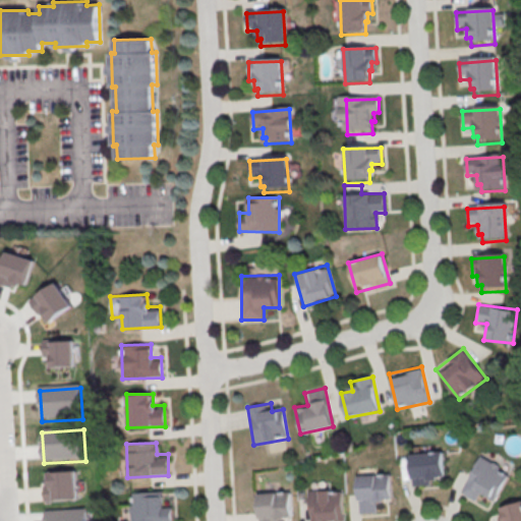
[(411,484),(446,483),(444,452),(410,453),(411,484)]
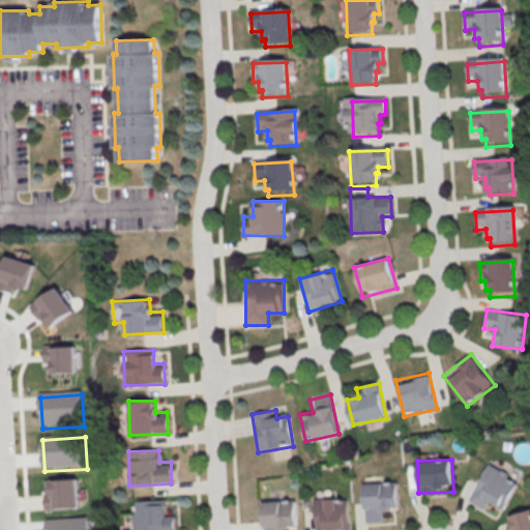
[(503,509),(520,480),(491,464),(469,501),(487,511),(492,502),(503,509)]
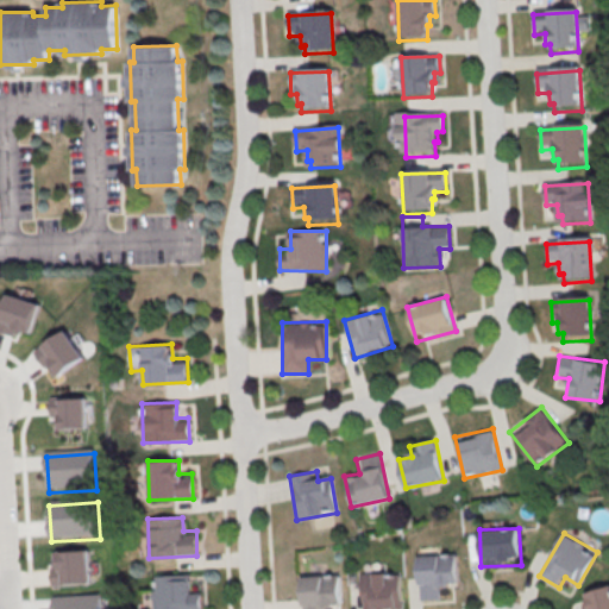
[(457,553),(418,554),(420,600),(444,598),(444,585),(458,584),(457,553)]
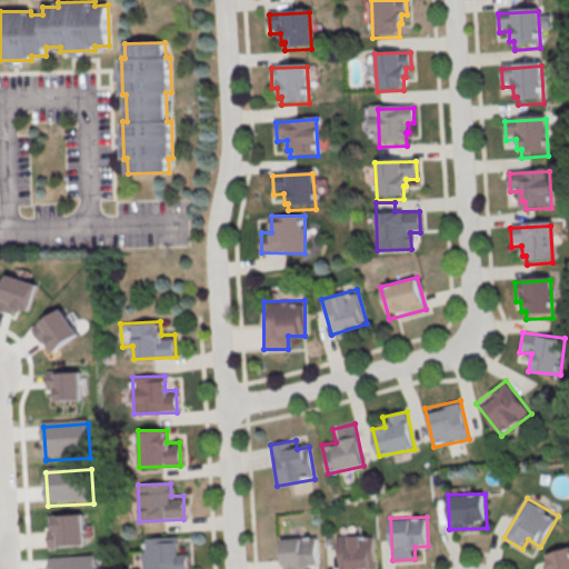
[(336,536),(336,568),(360,568),(375,568),(373,536),(336,536)]
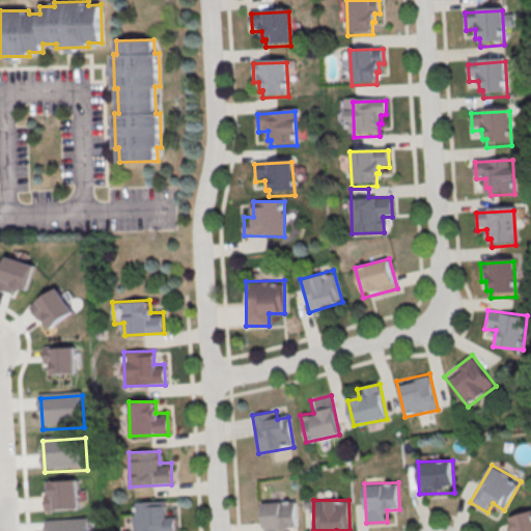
[(286,530),(286,528),(298,527),(296,501),(262,503),(263,530),(286,530)]
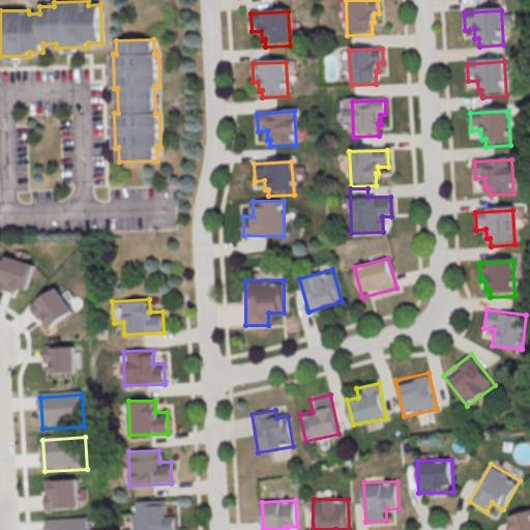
[(133,529),(174,529),(174,513),(164,513),(164,501),(134,501),(133,529)]
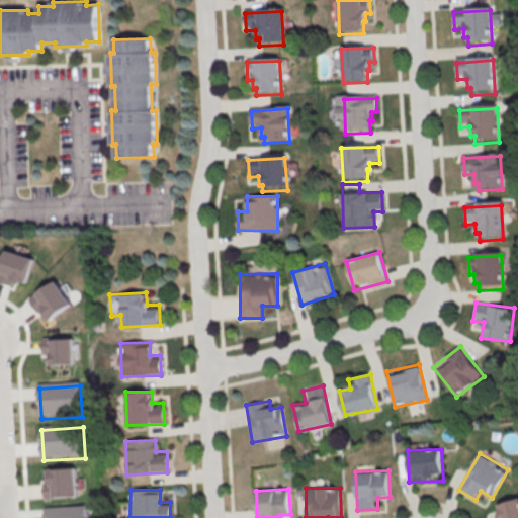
[(517,517),(517,499),(497,504),(500,517),(517,517)]
